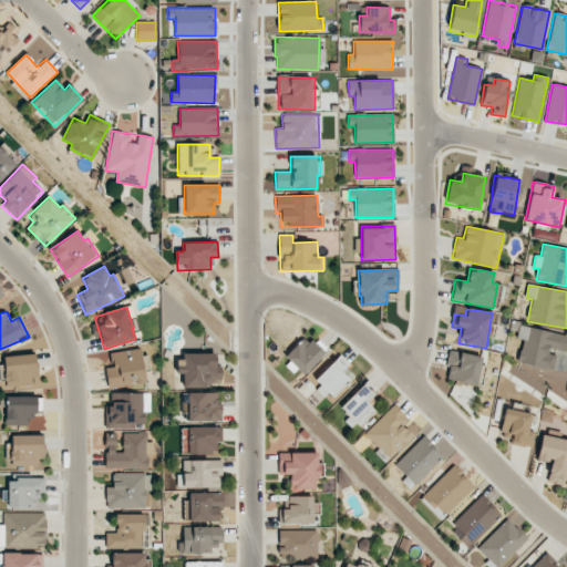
[(566,341),(566,334),(519,326),(517,339),(522,340),(517,362),(554,370),(557,352),(565,354),(566,341)]
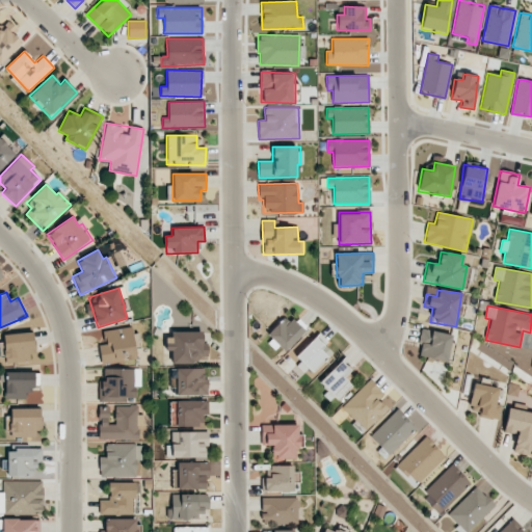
[(265,335),(274,346),(275,345),(283,352),(304,333),(288,315),(265,335)]
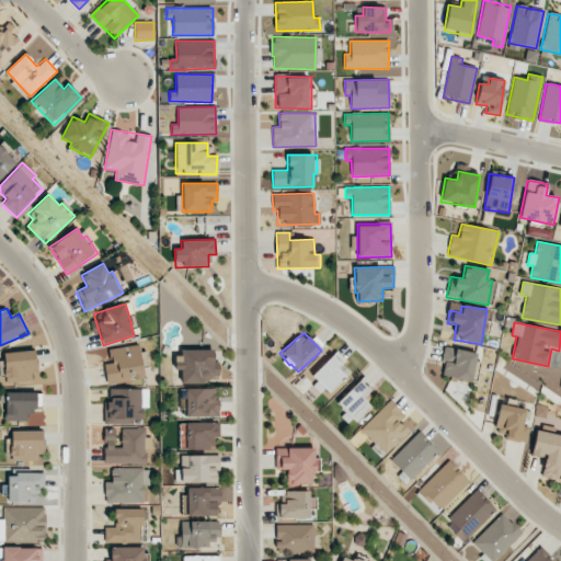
[(104,364),(107,385),(145,379),(142,365),(144,365),(140,344),(109,348),(111,363),(104,364)]
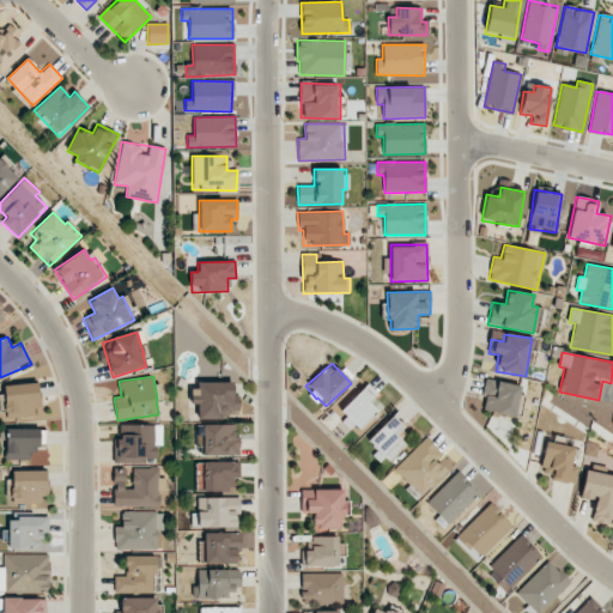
[(479,408),(514,417),(521,387),(487,378),(479,408)]
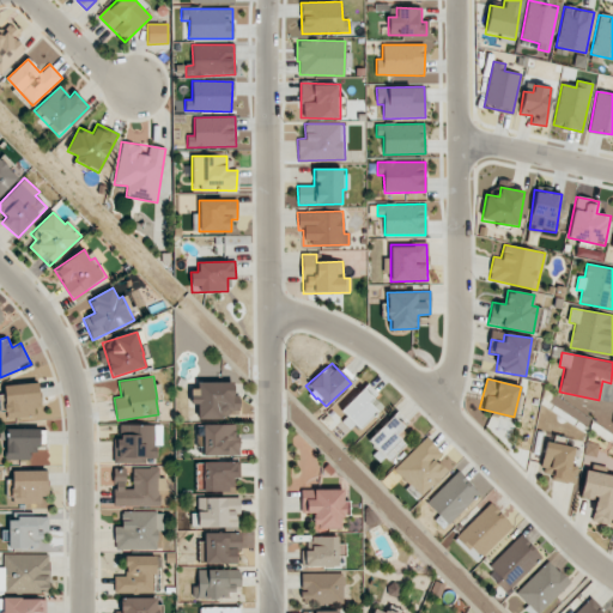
[(237,382),(193,382),(193,405),(196,405),(198,418),(237,418),(237,382)]
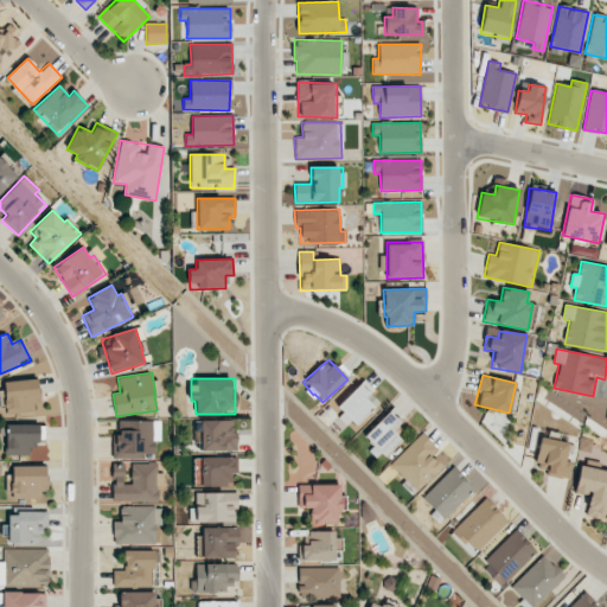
[(5,414),(39,411),(38,379),(4,381),(5,414)]
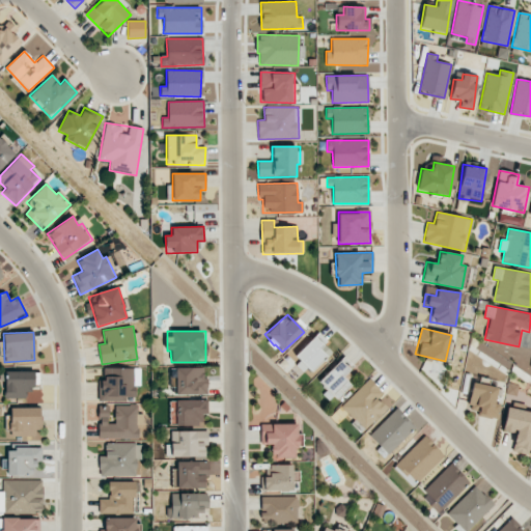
[(304,370),(307,367),(311,371),(332,353),(324,343),(326,341),(318,333),(291,358),(304,370)]
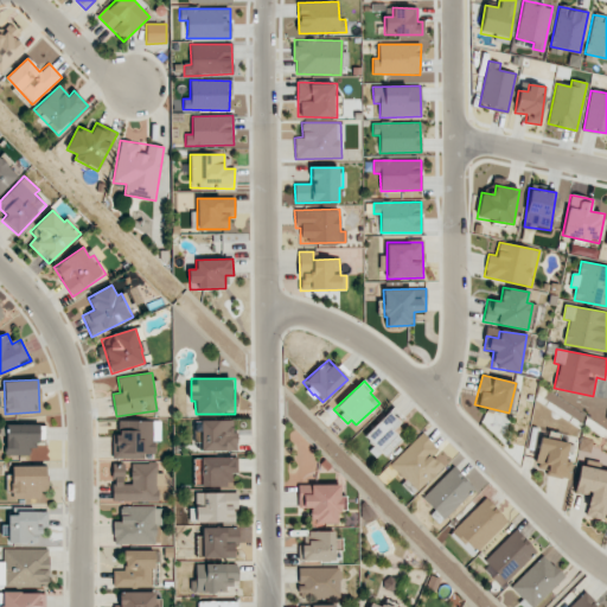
[(401,440),(391,429),(403,419),(394,408),(363,435),(374,446),(369,449),(378,460),(401,440)]
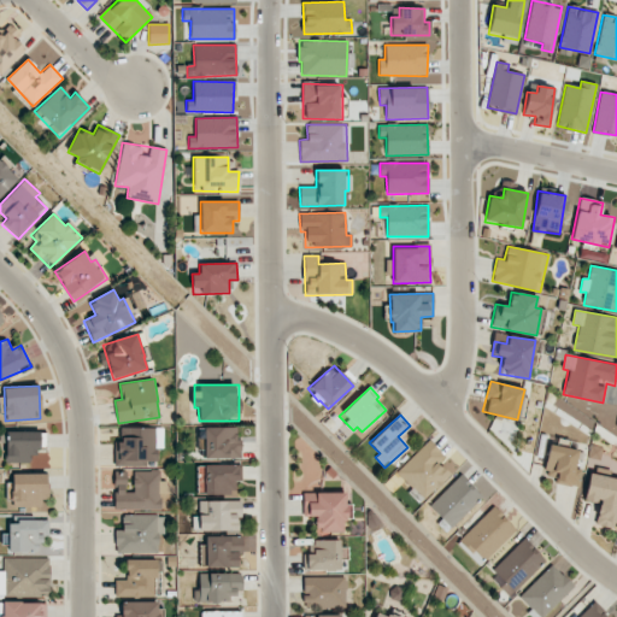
[(147,466),(147,462),(158,460),(157,448),(163,448),(163,427),(122,428),(122,442),(115,442),(116,466),(147,466)]
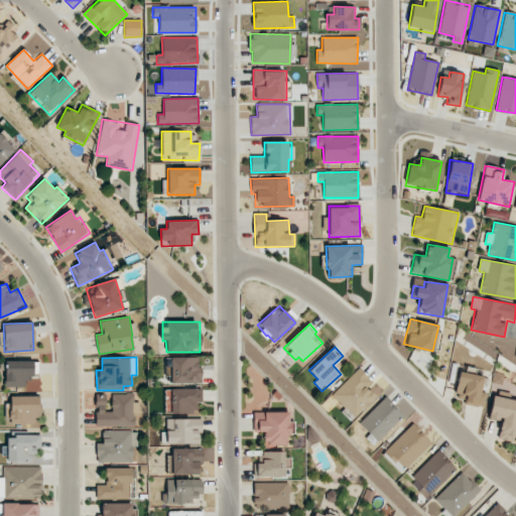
[(200,357),(170,358),(170,384),(201,383),(200,357)]
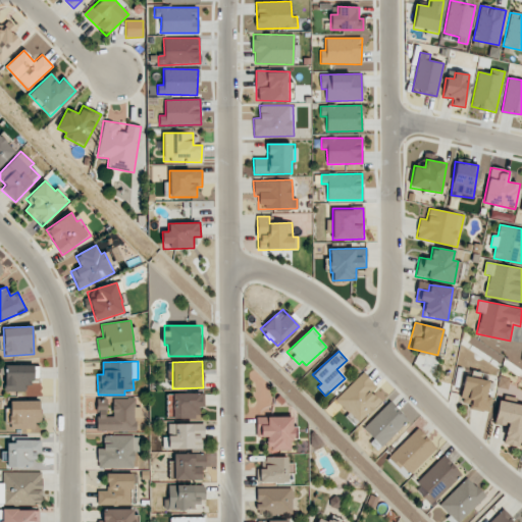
[(359,423),(381,401),(372,390),(376,386),(363,372),(335,399),(359,423)]
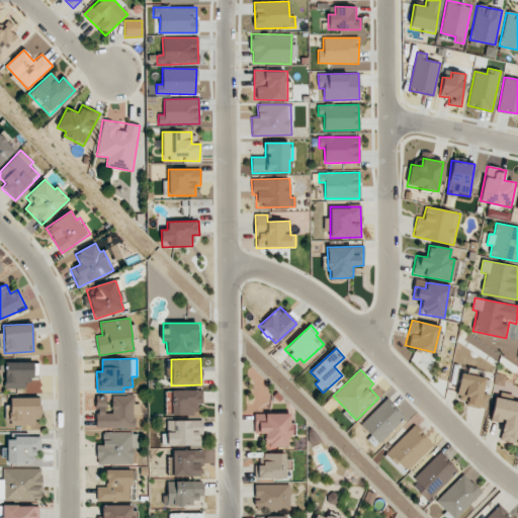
[(461,370),(456,395),(468,397),(466,405),(485,410),(488,395),(483,394),(486,378),(477,376),(478,373),(461,370)]
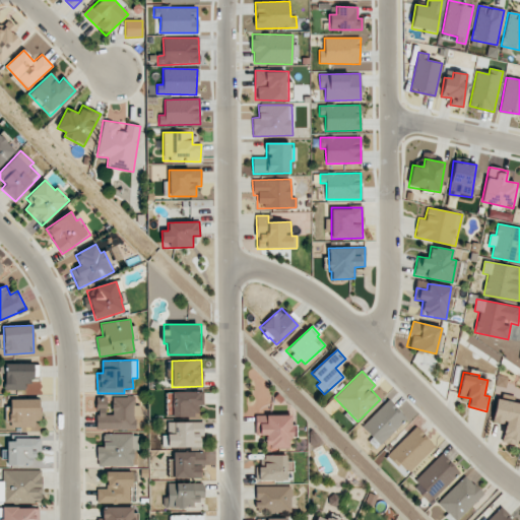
[(203,392),(166,392),(167,417),(199,416),(199,405),(203,405),(203,392)]
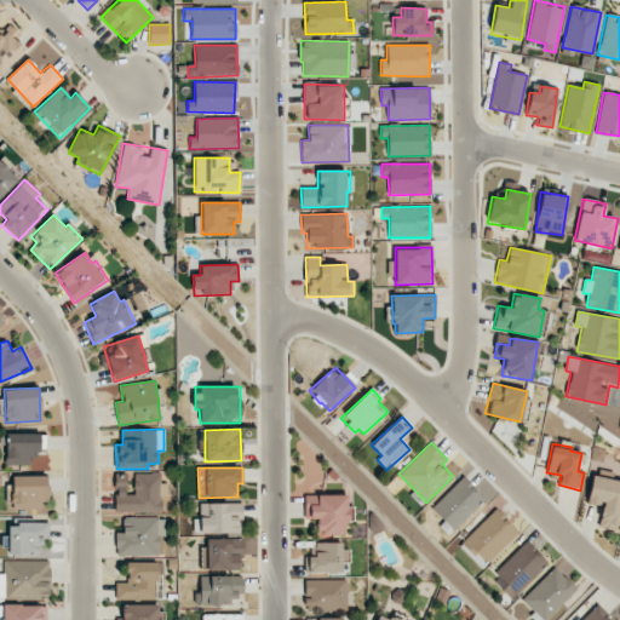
[(115,512),(160,512),(161,474),(133,474),(133,495),(126,495),(126,475),(115,475),(115,512)]
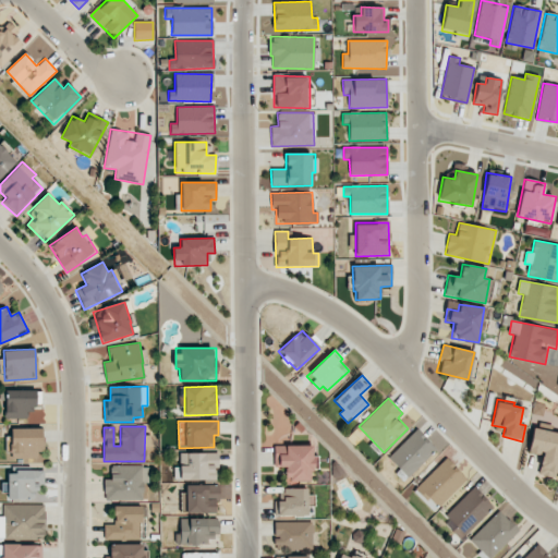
[(44,428),(11,428),(11,456),(43,457),(44,428)]
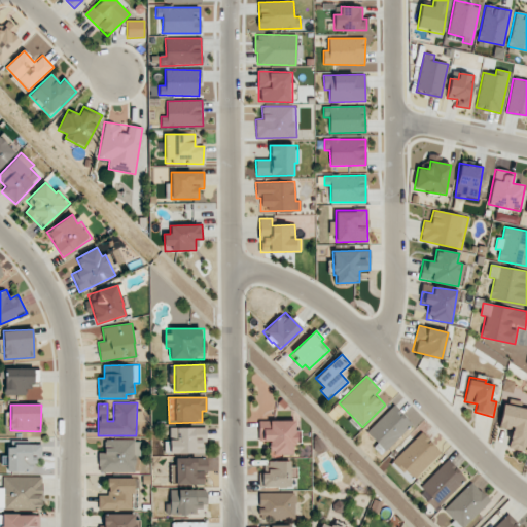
[(526,436),(526,409),(503,405),(498,426),(512,429),(507,449),(524,452),(526,436)]
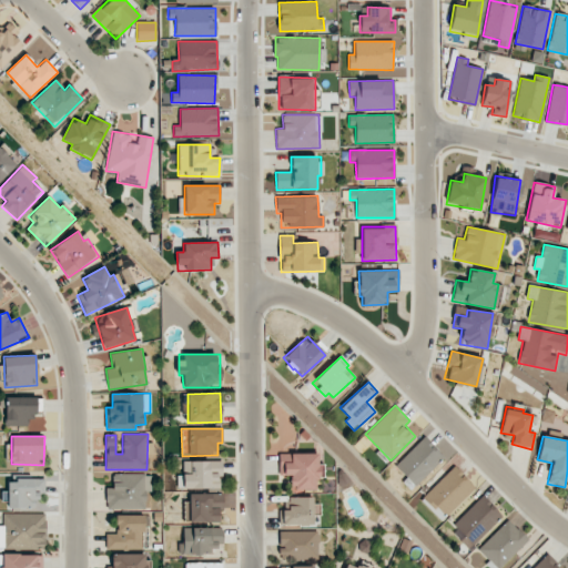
[(393,467),(413,487),(444,457),(425,437),(393,467)]
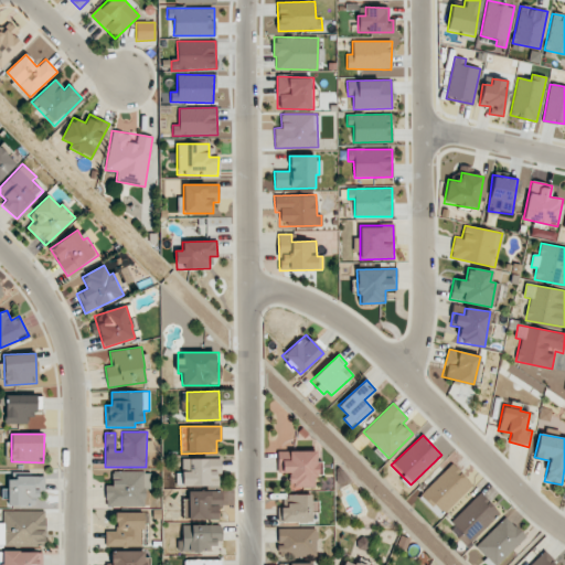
[(277,472),(288,473),(288,486),(316,487),(317,451),(278,450),(277,472)]
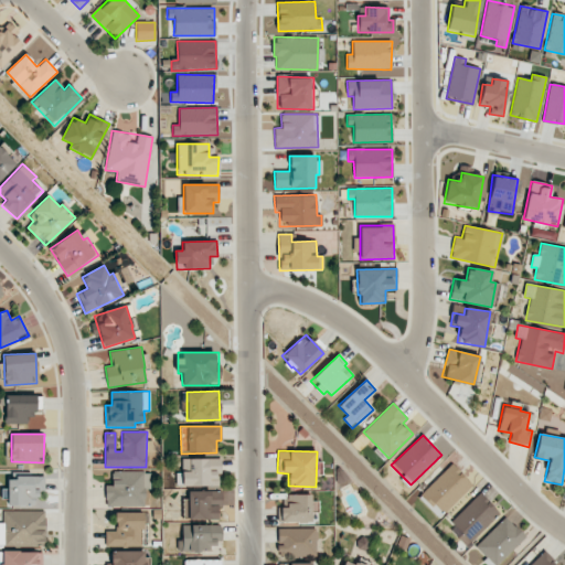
[(221,473),(221,458),(180,459),(180,486),(217,486),(217,473),(221,473)]
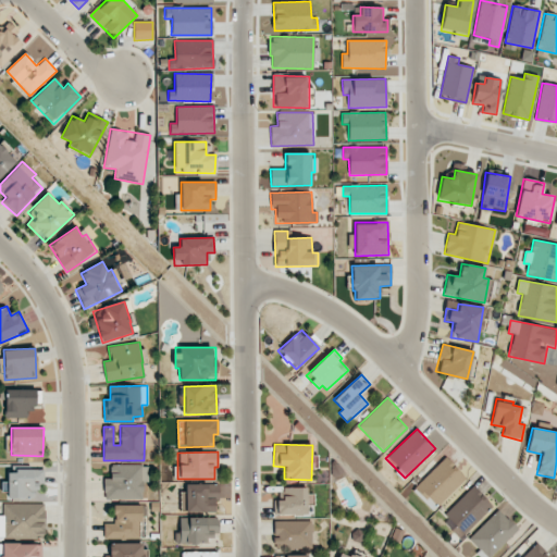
[(432,511),(466,479),(446,457),(412,490),(432,511)]
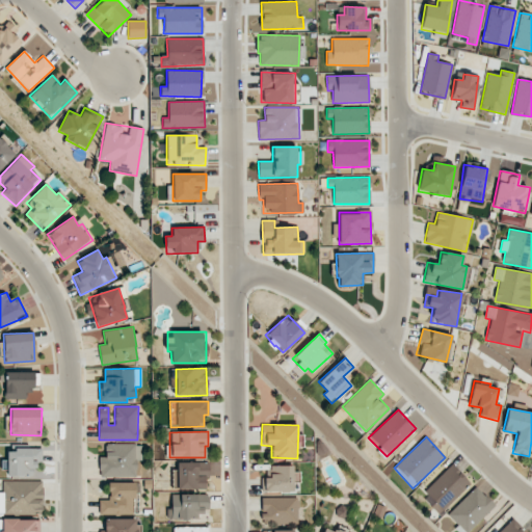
[(100,477),(137,477),(137,461),(141,461),(141,444),(105,445),(106,457),(99,457),(100,477)]
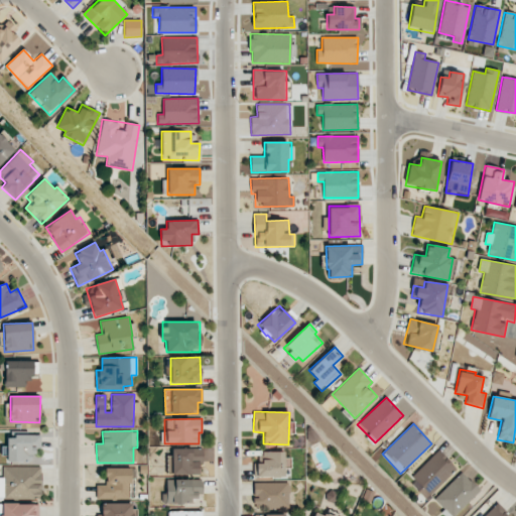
[(7,462),(33,462),(33,447),(40,447),(40,435),(7,435),(7,462)]
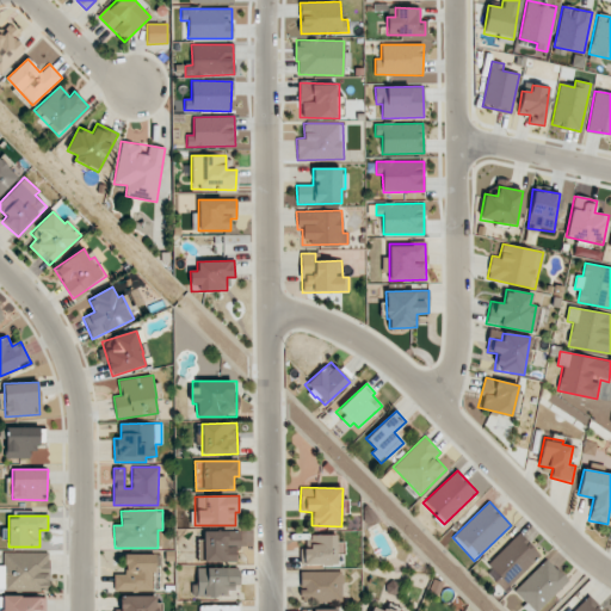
[(236,562),(236,548),(240,548),(240,531),(203,531),(203,543),(198,543),(198,561),(236,562)]
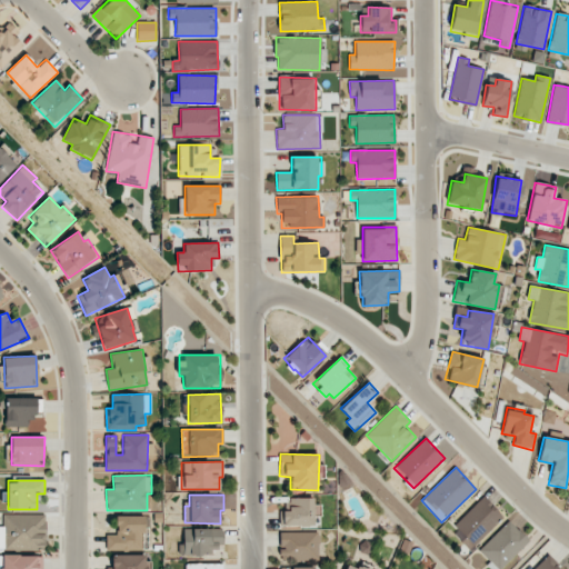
[(503,518),(483,497),(452,526),(472,547),(503,518)]
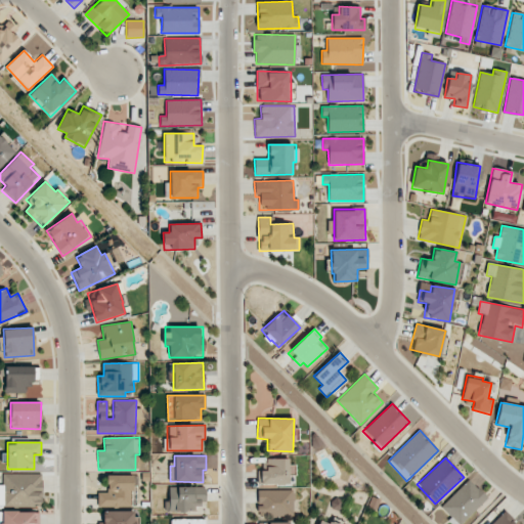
[(261,484),(289,485),(289,459),(266,459),(266,470),(261,470),(261,484)]
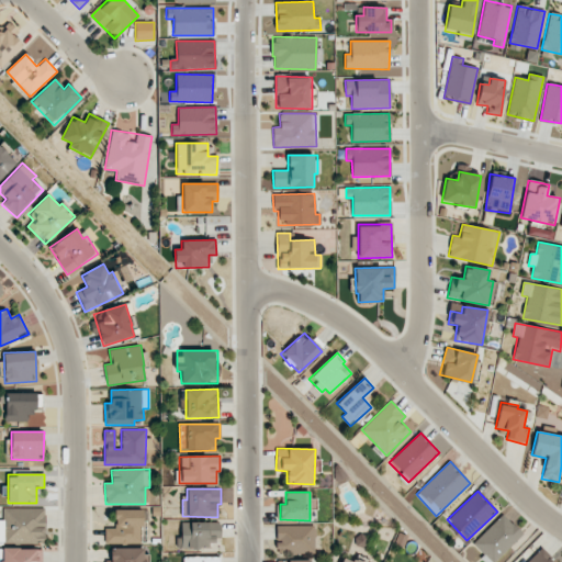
[(0,520),(0,541),(45,542),(45,508),(3,507),(3,520),(0,520)]
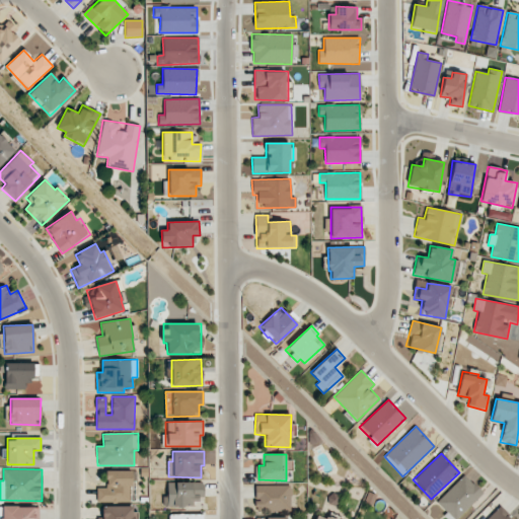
[(131,470),(105,471),(106,488),(96,488),(96,501),(131,501),(131,470)]
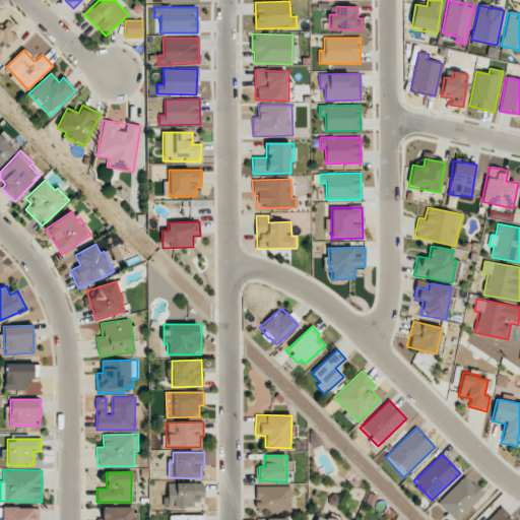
[(455,519),(457,519),(483,494),(464,475),(438,503),(455,519)]
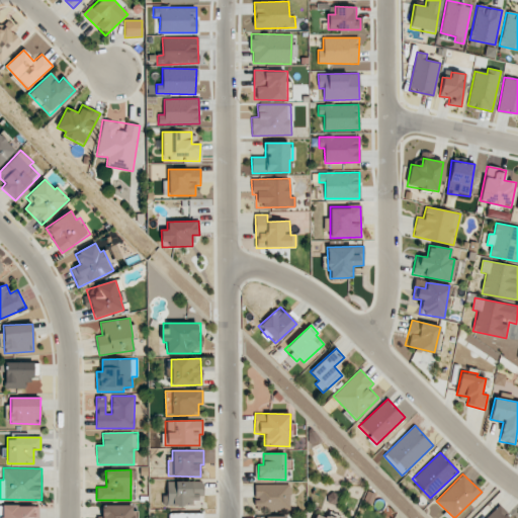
[(202,481),(167,482),(167,495),(162,496),(163,506),(198,505),(198,495),(202,495),(202,481)]
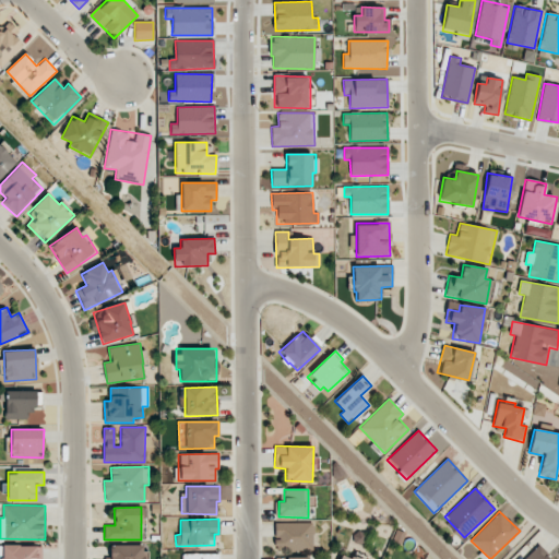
[(313,550),(313,523),(274,522),(274,549),(313,550)]
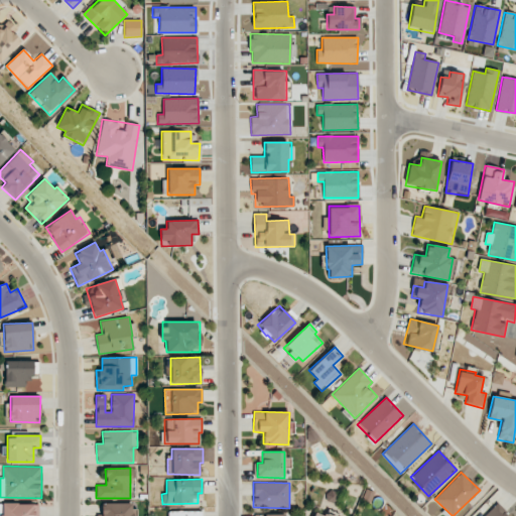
[(135,515),(135,503),(101,504),(101,515),(135,515)]
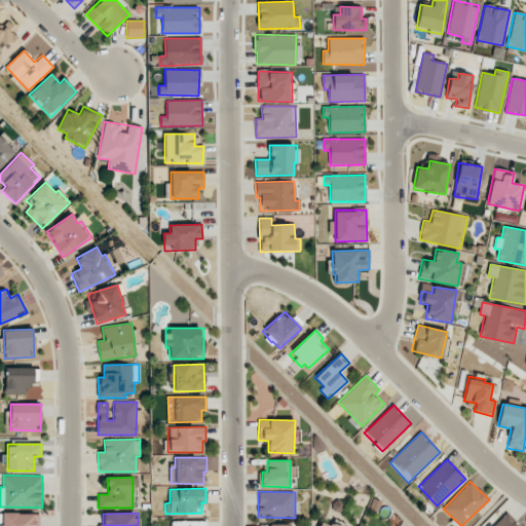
[(518,525),(506,514),(493,525),(518,525)]
